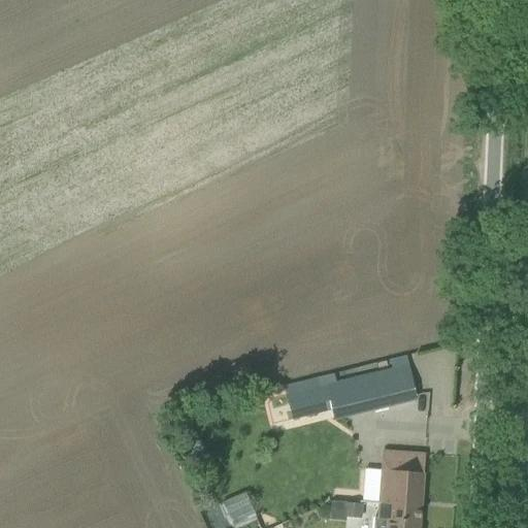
[(288,396),(294,422),(335,413),(336,418),(417,398),(408,366),(288,396)]
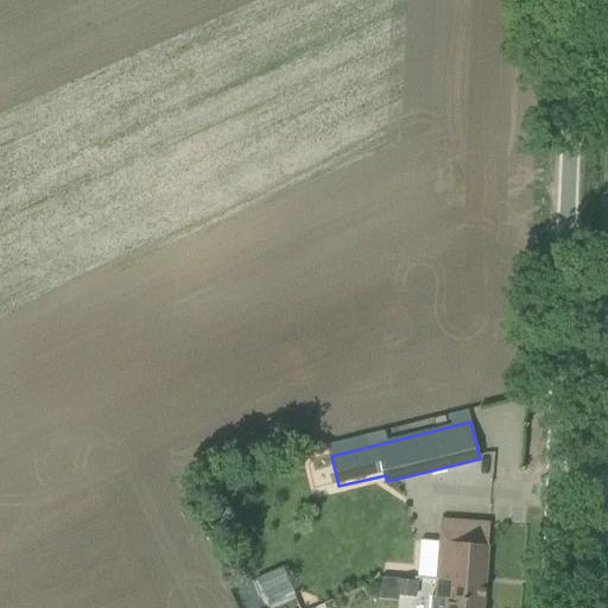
[(442,520),(437,580),(486,584),(491,524),(442,520)]
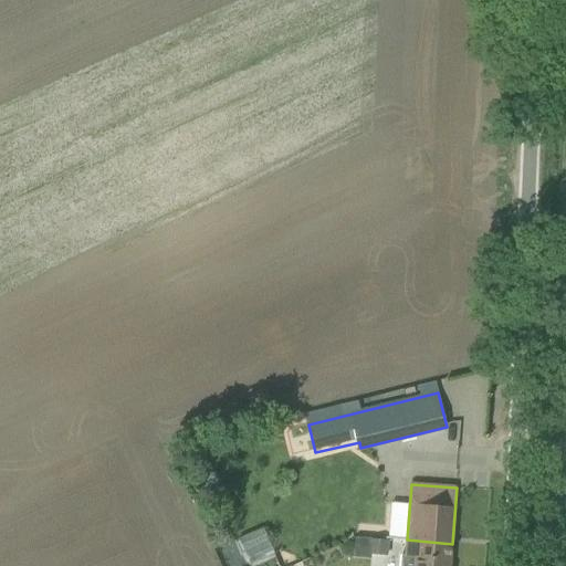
[(263,528),(238,540),(249,565),(275,555),(263,528)]
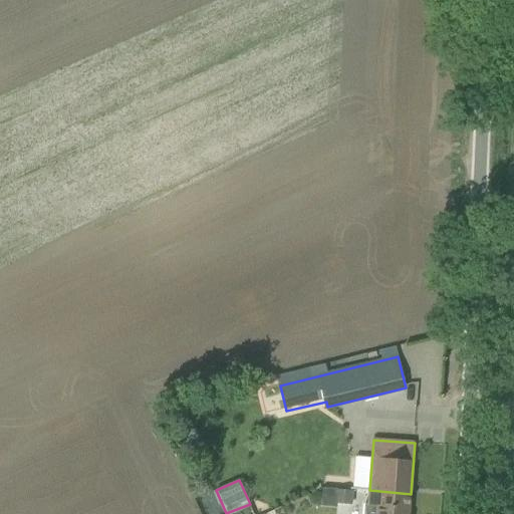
[(208,493),(204,484),(191,490),(195,499),(208,493)]
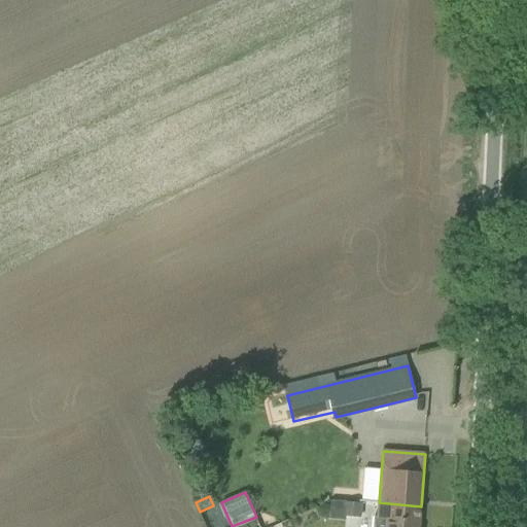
[(347,502),(346,517),(361,518),(362,504),(347,502)]
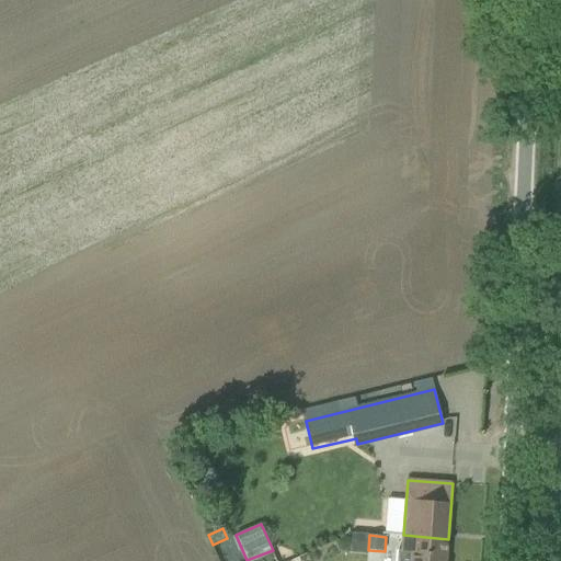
[(397,560),(446,560),(448,539),(403,535),(402,552),(398,552),(397,560)]
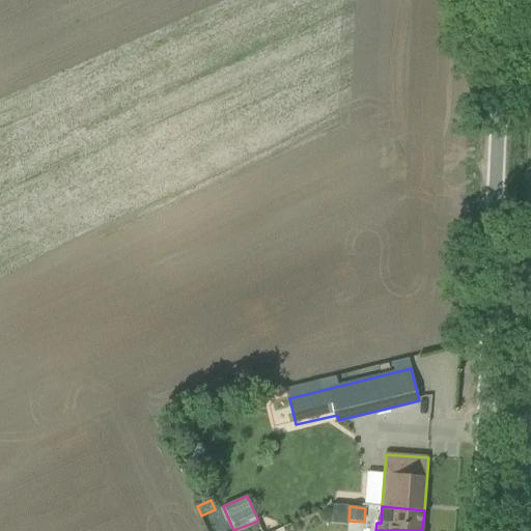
All buildings are outlined.
